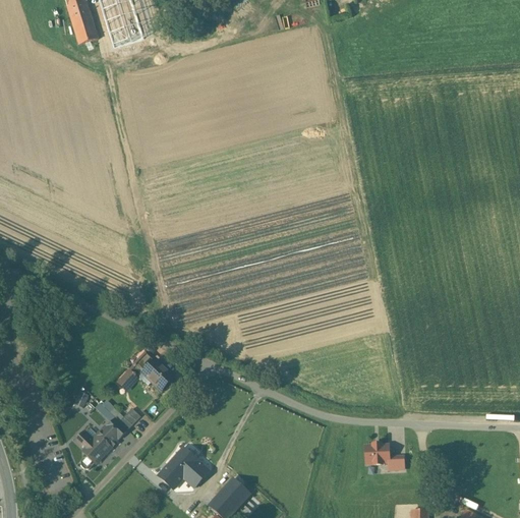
[(64,0),(78,44),(97,39),(84,0),(64,0)]
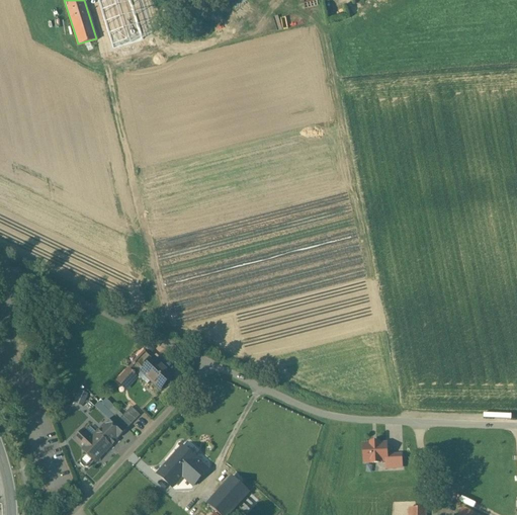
[(98,0),(112,46),(142,36),(131,0),(98,0)]
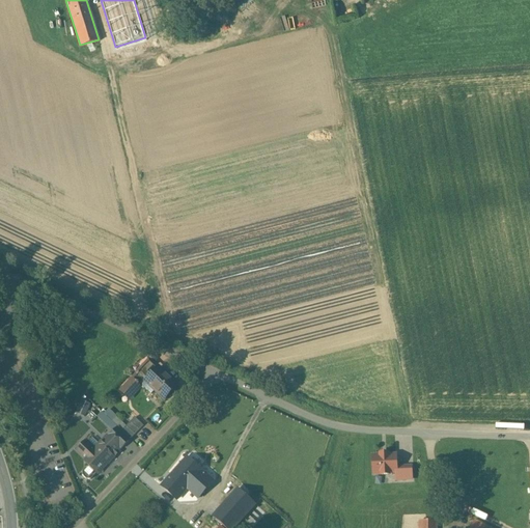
[(143,28),(152,27),(150,17),(141,19),(143,28)]
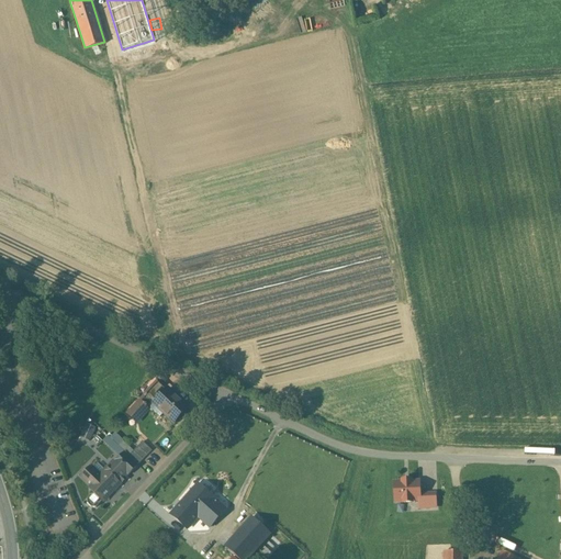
[(118,187),(134,196),(138,187),(122,178),(118,187)]
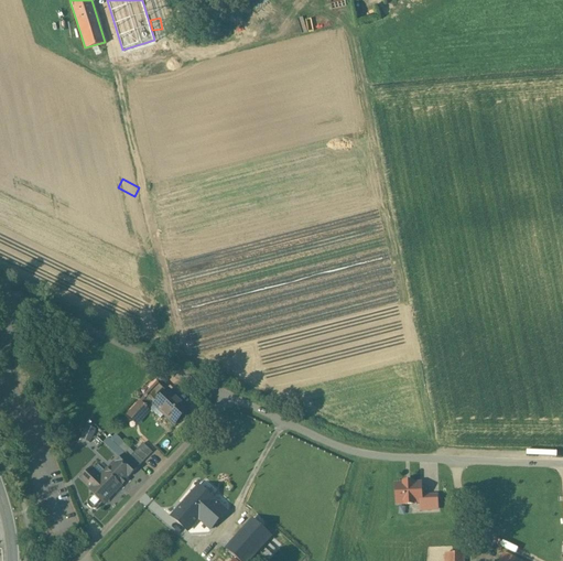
[(147,251),(152,240),(128,228),(125,234),(136,238),(132,244),(147,251)]
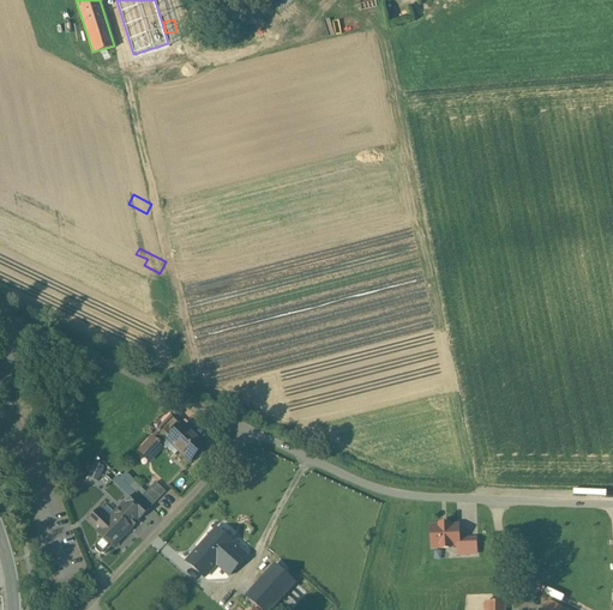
[(170,412),(156,428),(157,429),(158,428),(167,438),(173,430),(169,427),(178,418),(170,412)]
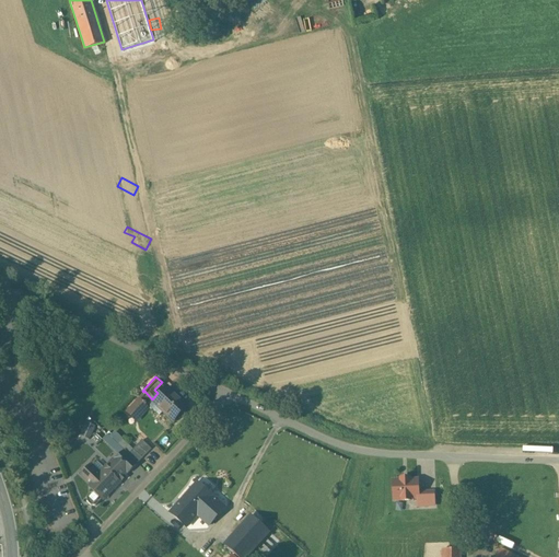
[(186,404),(166,385),(158,393),(152,399),(172,419),(186,404)]
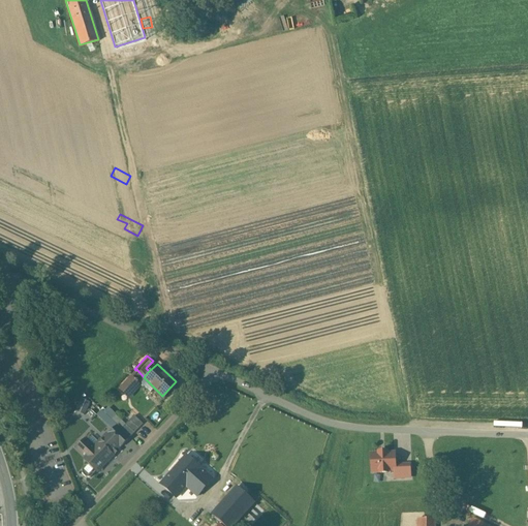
[(135,370),(119,388),(127,395),(144,377),(136,369),(135,370)]
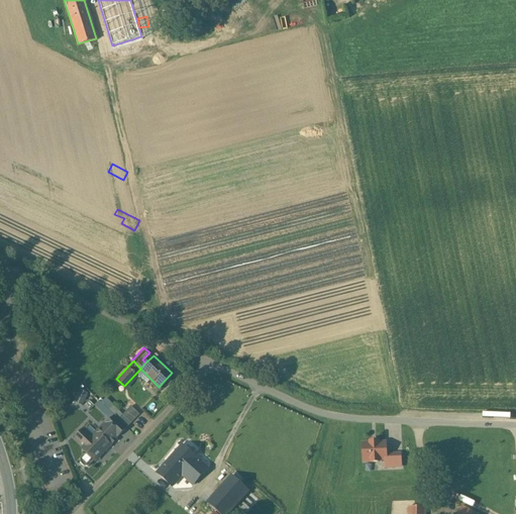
[(81,385),(76,398),(86,402),(91,389),(81,385)]
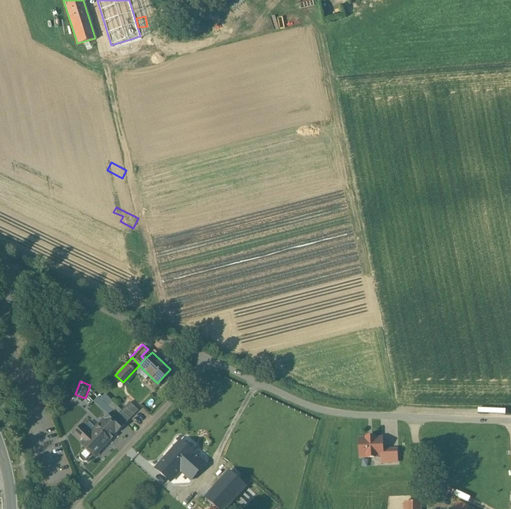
[(98,404),(108,415),(103,420),(112,429),(115,431),(129,415),(121,407),(103,389),(87,403),(93,409),(98,404)]
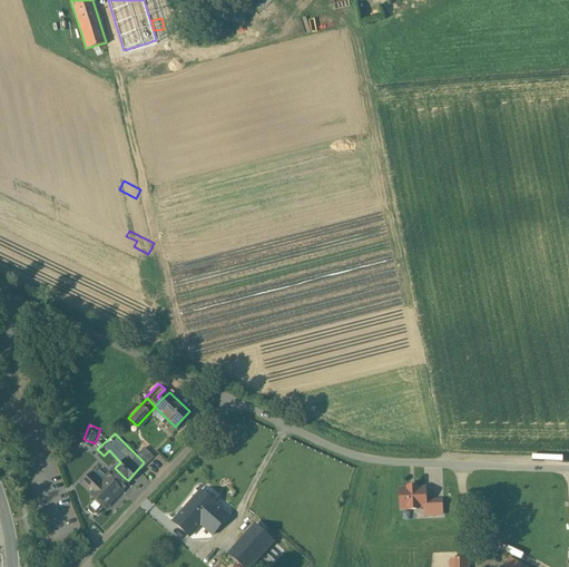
[(143,446),(135,453),(144,462),(153,453),(143,446)]
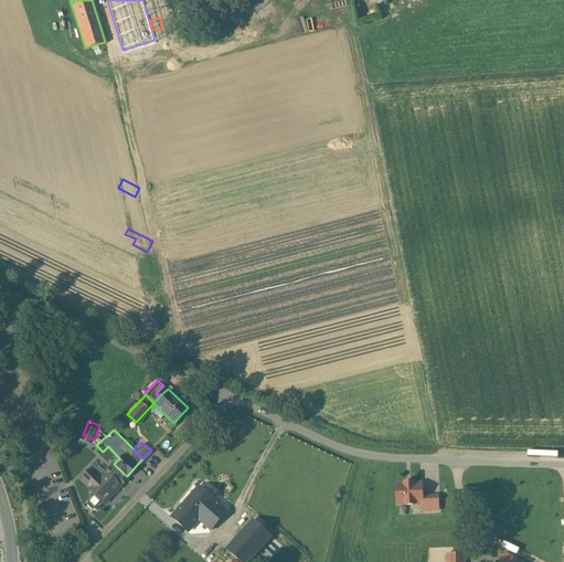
[(114,463),(105,472),(116,481),(124,474),(114,464),(114,463)]
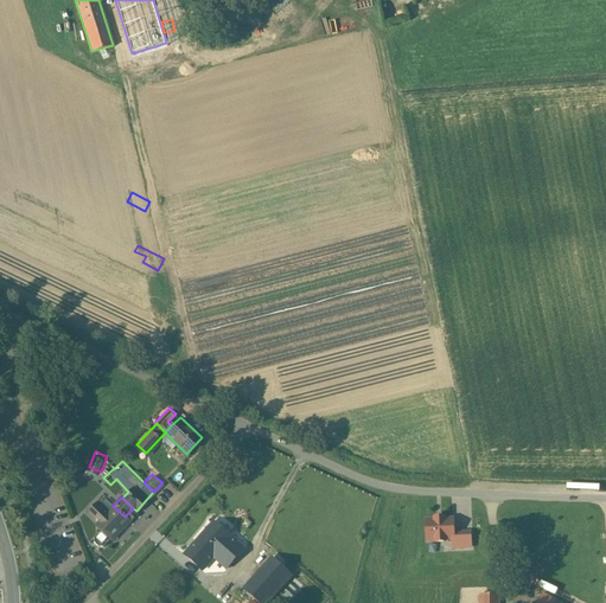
[(96,502),(87,513),(96,523),(106,513),(102,510),(102,507),(96,502)]
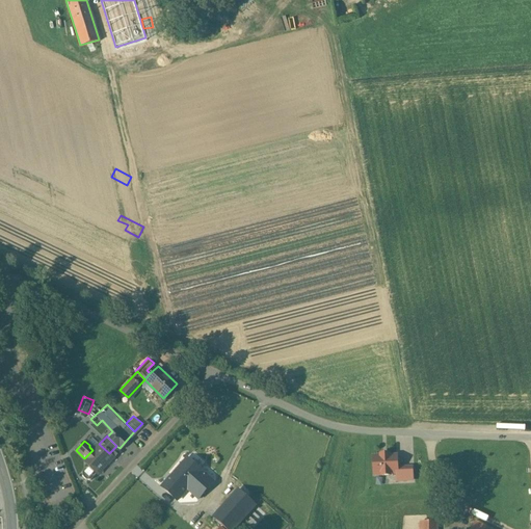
[(84,458),(83,459),(88,465),(96,472),(111,455),(109,453),(99,444),(93,450),(84,458)]
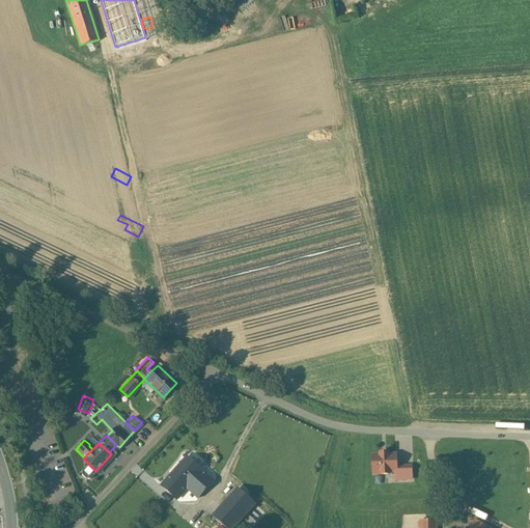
[(396,450),(370,451),(371,473),(394,472),(397,472),(396,463),(396,450)]
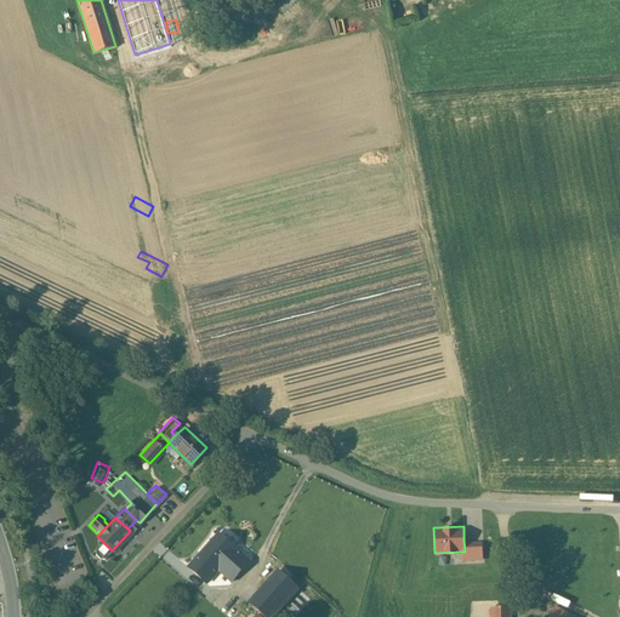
[(246,559),(217,532),(188,565),(205,581),(217,566),(229,577),(246,559)]
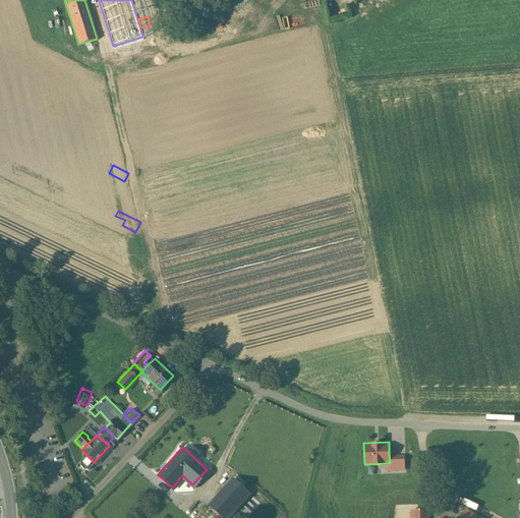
[(390,463),(387,463),(387,470),(405,469),(404,453),(389,454),(390,463)]
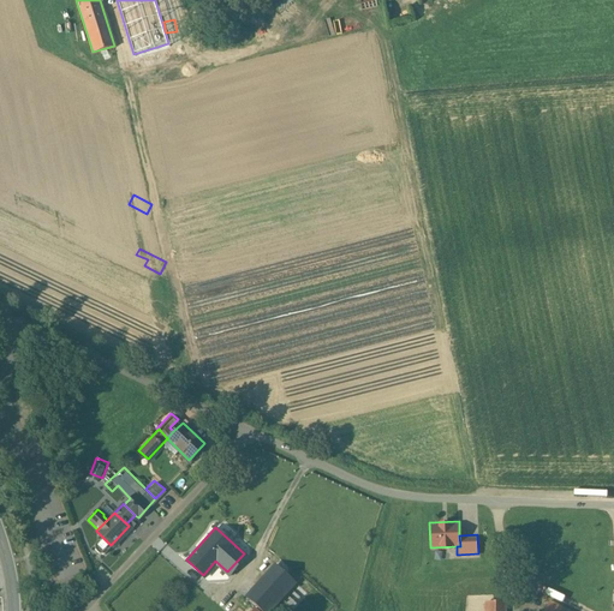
[(102,537),(101,539),(97,539),(94,543),(94,549),(99,552),(103,552),(111,545),(102,537)]
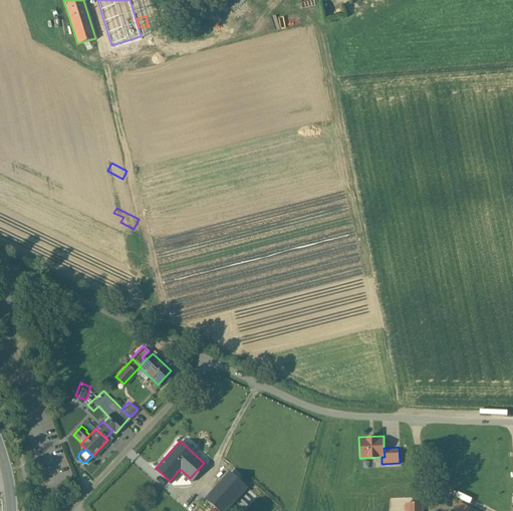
[(229,471),(206,497),(221,510),(224,510),(246,486),(229,471)]
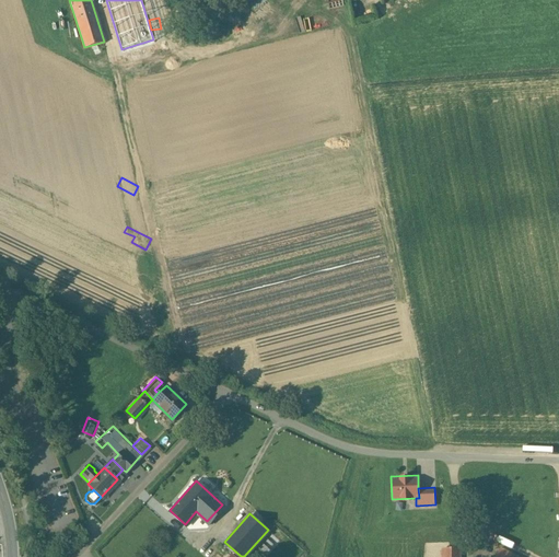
[(521,556),(500,546),(493,556),(521,556)]
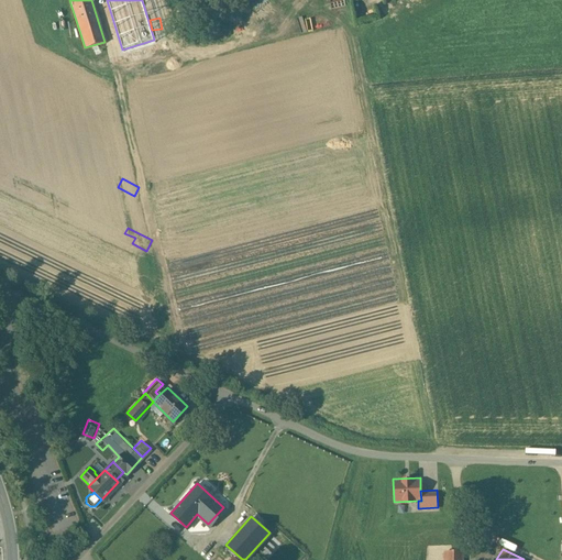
[(462,559),(462,550),(444,550),(443,559),(462,559)]
